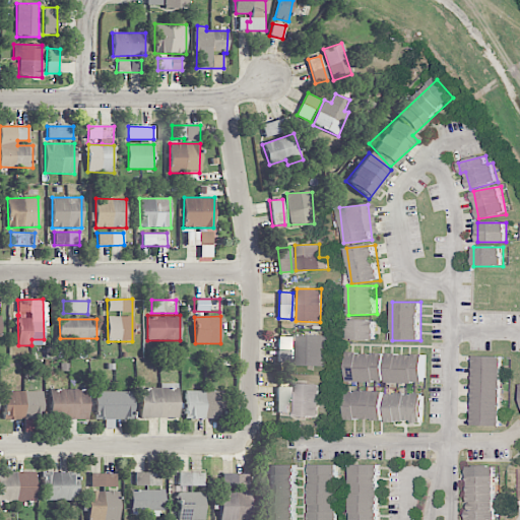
[(376,321),(346,320),(346,340),(376,340),(376,321)]
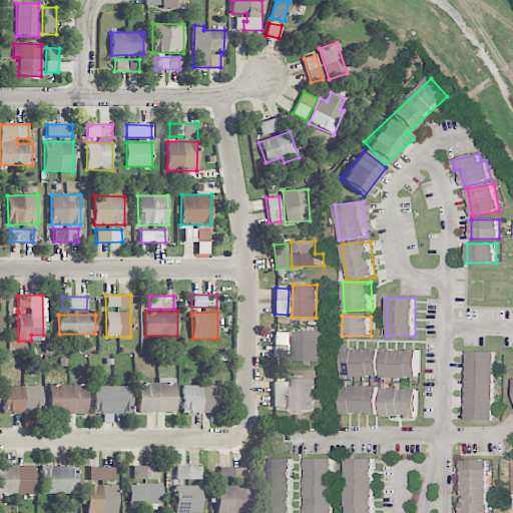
[(321,361),(321,331),(291,330),(291,361),(321,361)]
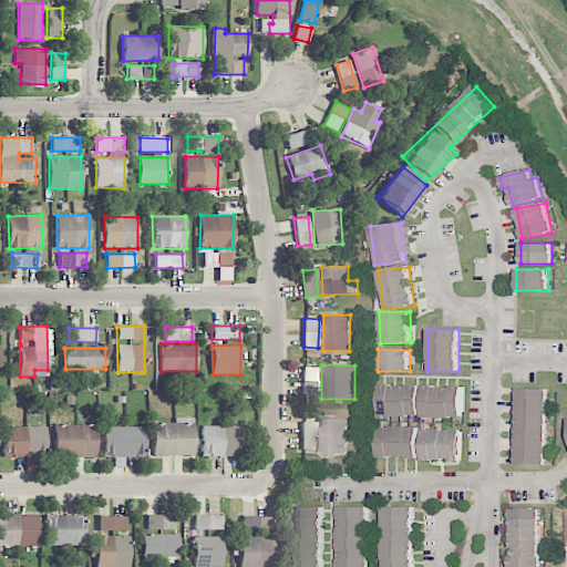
[(378,416),(463,418),(464,385),(378,385),(378,416)]
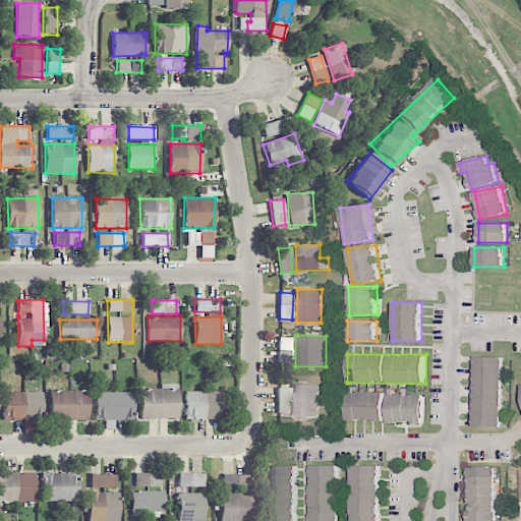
[(504,357),(475,356),(474,426),(503,426),(504,357)]
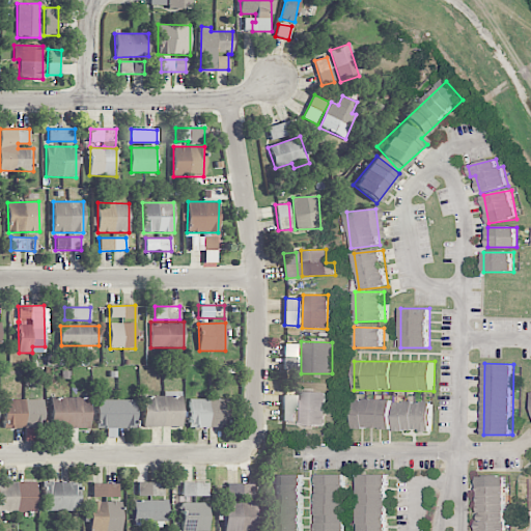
[(142,427),(180,427),(182,392),(163,391),(163,396),(143,396),(142,427)]
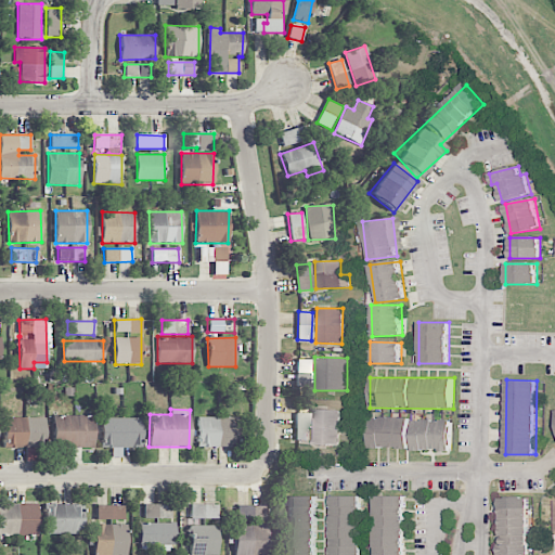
[(339,410),(313,410),(313,443),(339,444),(339,410)]
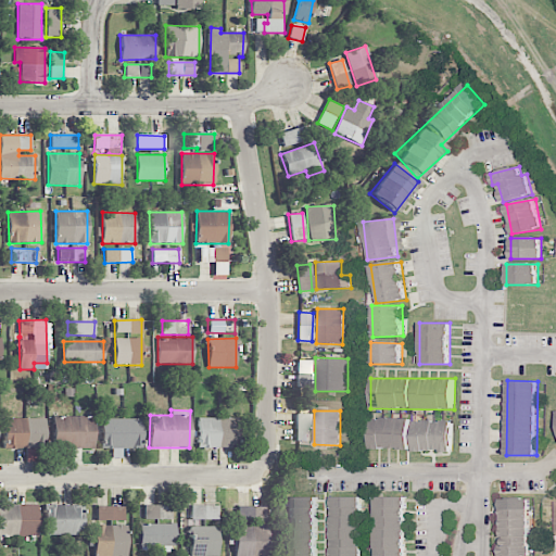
[(310,414),(295,414),(295,441),(308,441),(310,414)]
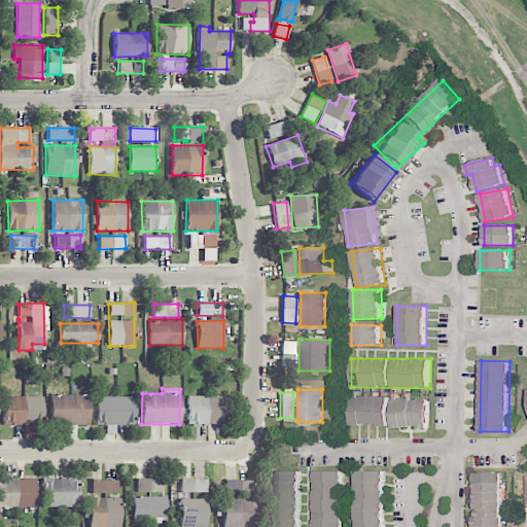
[(89,424),(88,394),(49,395),(50,425),(89,424)]
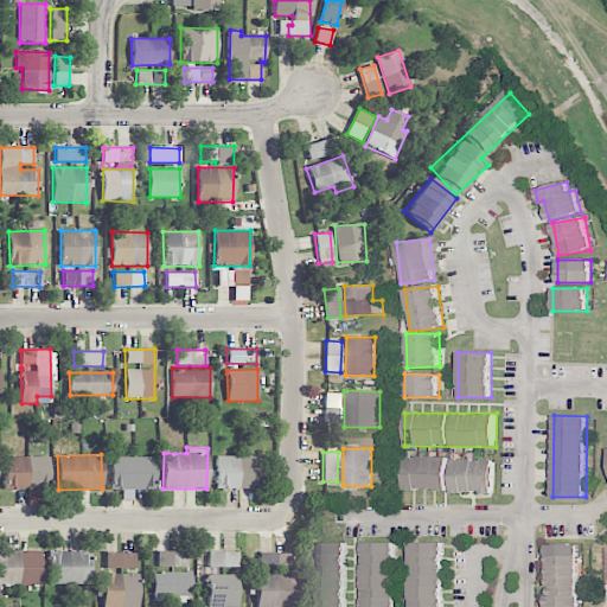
[(48,457),(5,458),(6,490),(49,489),(48,457)]
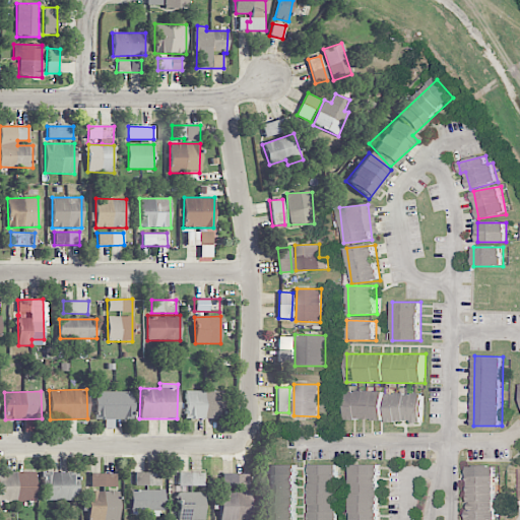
[(132,392),(94,391),(94,419),(132,420),(132,392)]
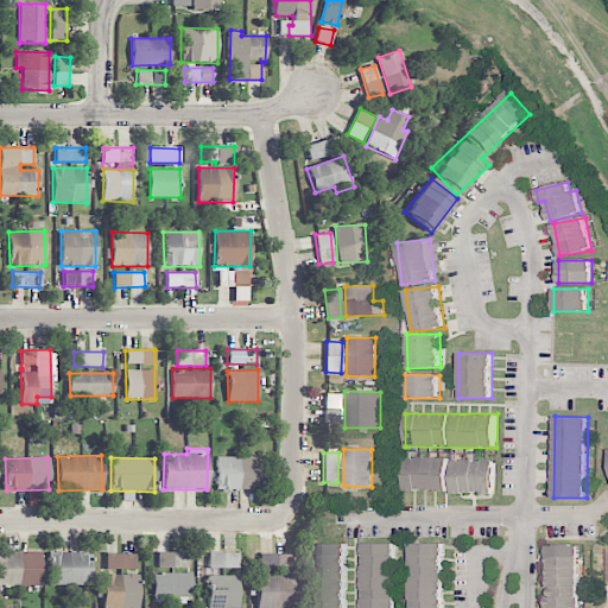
[(216,457),(216,489),(259,489),(259,457),(216,457)]
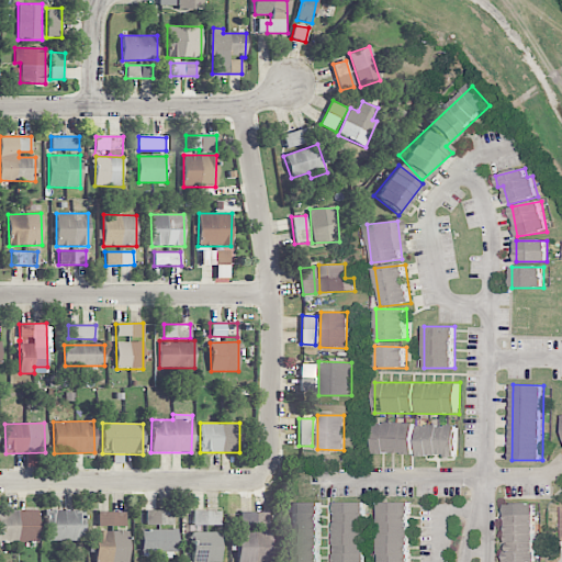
[(374,423),(373,452),(414,454),(415,424),(374,423)]
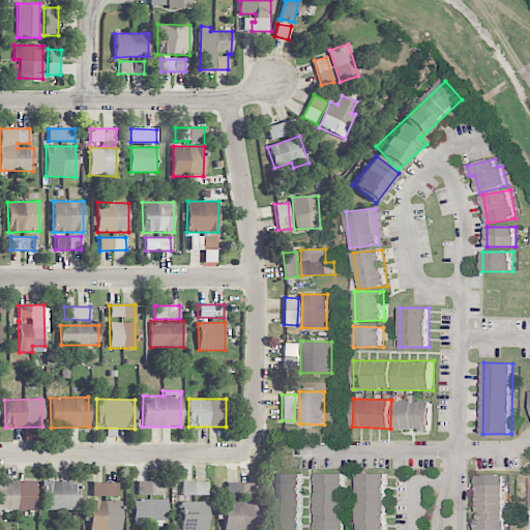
[(394,431),(433,430),(432,401),(393,402),(394,431)]
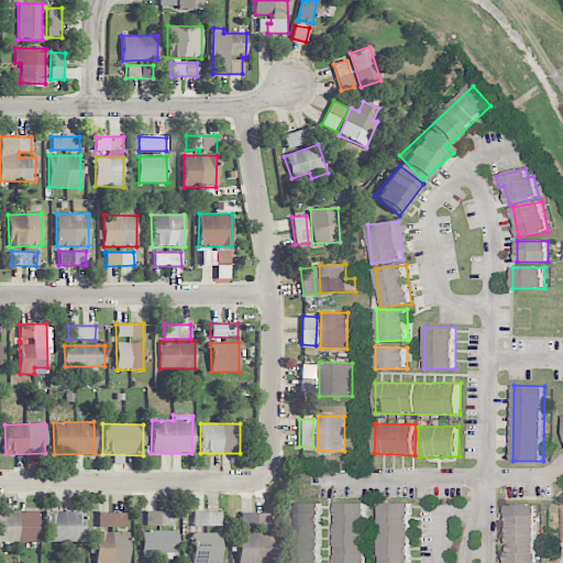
[(321,562),(321,504),(290,503),(289,562),(321,562)]
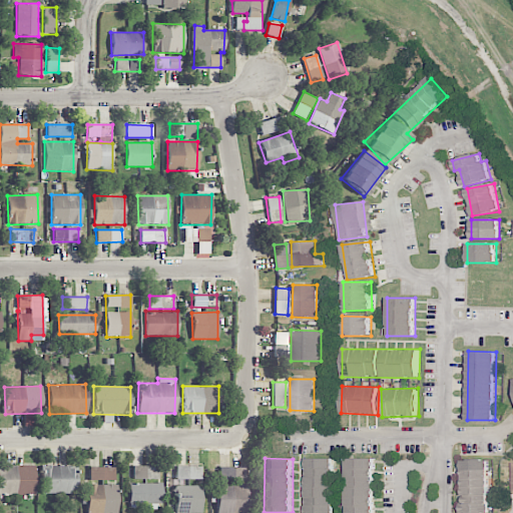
[(307,512),(335,512),(335,458),(306,459),(307,512)]
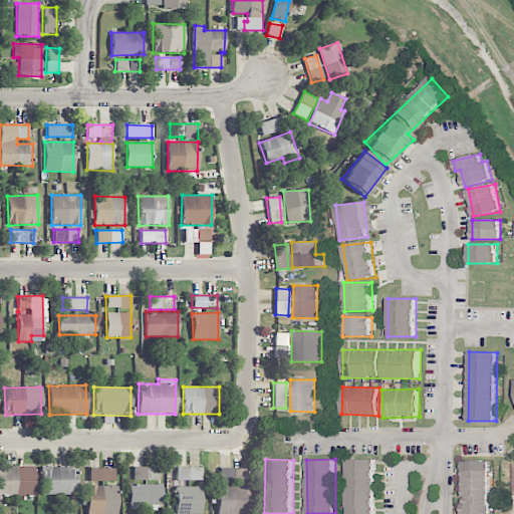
[(375,513),(374,459),(346,460),(347,513),(375,513)]
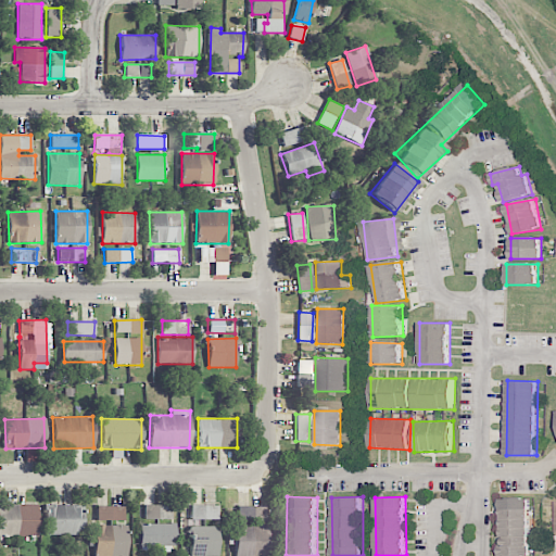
[(530,498),(501,498),(501,555),(529,555),(531,555),(530,498)]
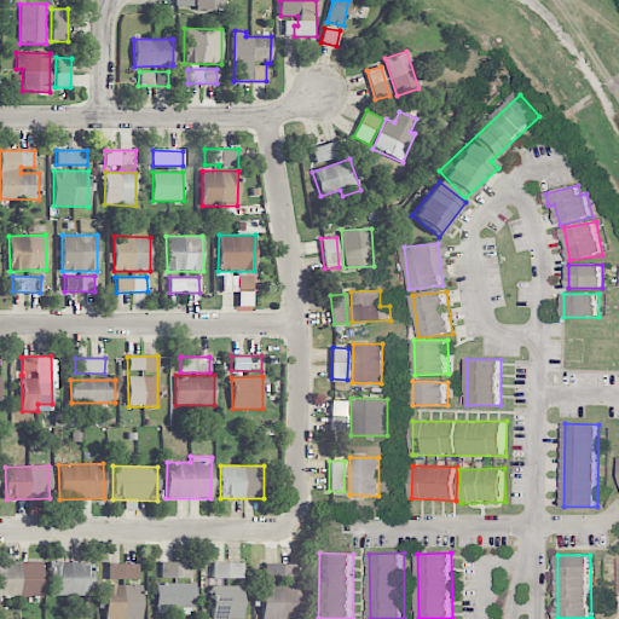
[(41,562),(0,561),(0,597),(40,599),(41,562)]
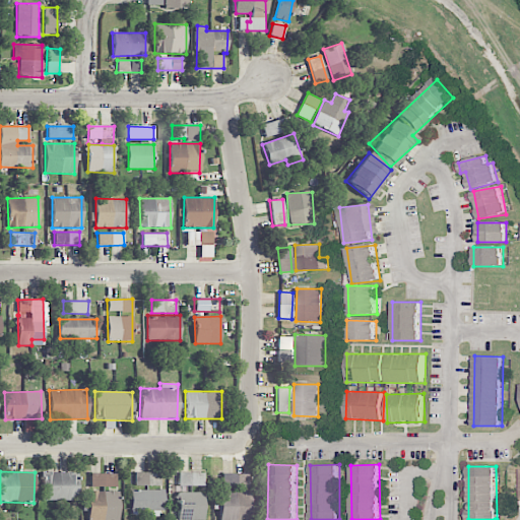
[(130,490),(131,511),(149,511),(149,514),(164,514),(164,490),(159,490),(159,472),(134,472),(135,490),(130,490)]
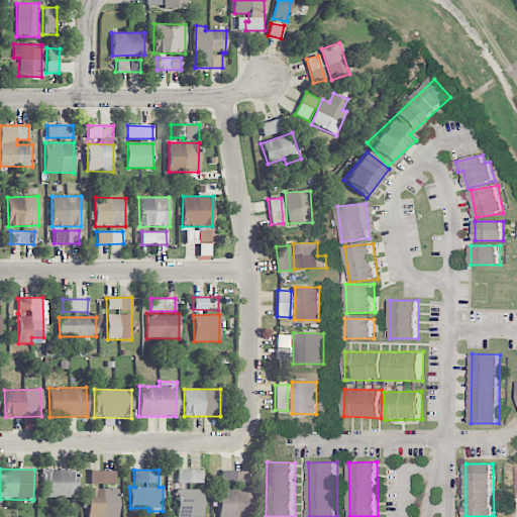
[(41,497),(76,498),(77,471),(41,471),(41,497)]
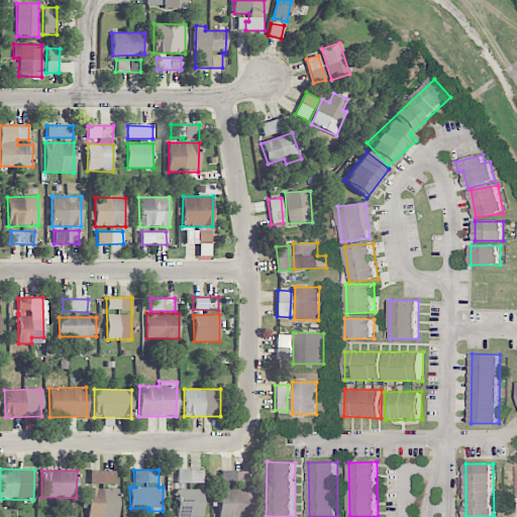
[(115,472),(90,471),(89,484),(114,484),(115,472)]
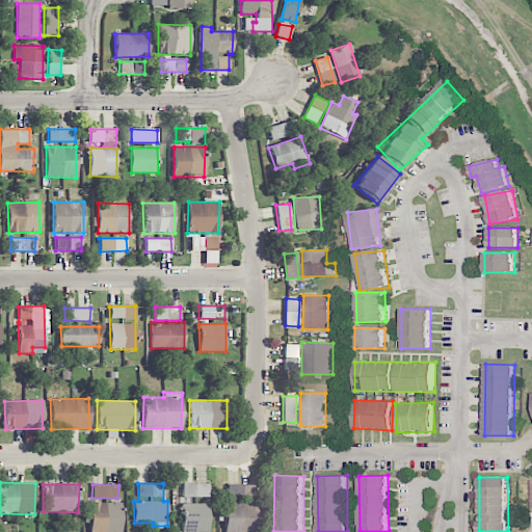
[(208,498),(208,484),(182,484),(182,498),(208,498)]
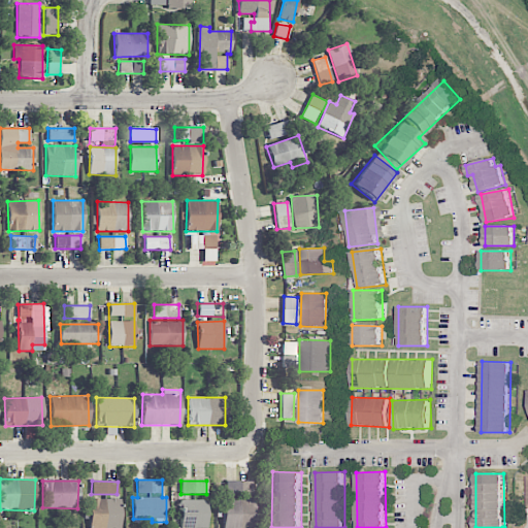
[(252,481),(225,482),(226,495),(252,494),(252,481)]
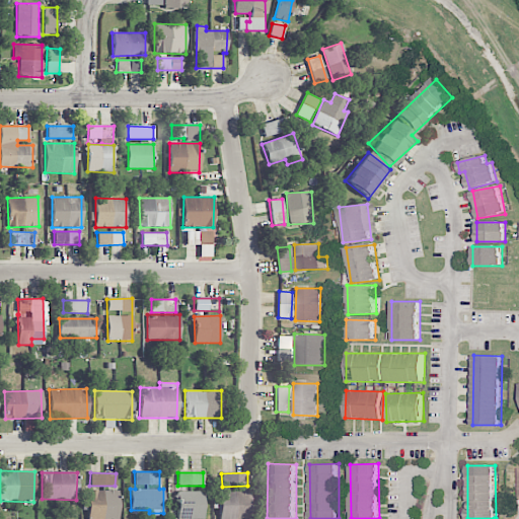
[(117,518),(117,491),(87,491),(87,518),(117,518)]
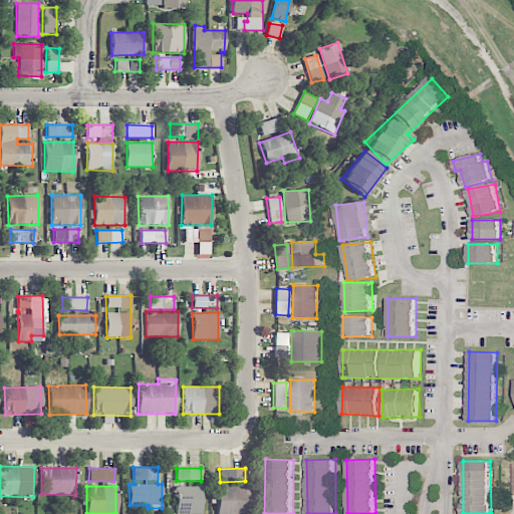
[(176,513),(200,513),(202,513),(201,486),(176,487),(176,513)]
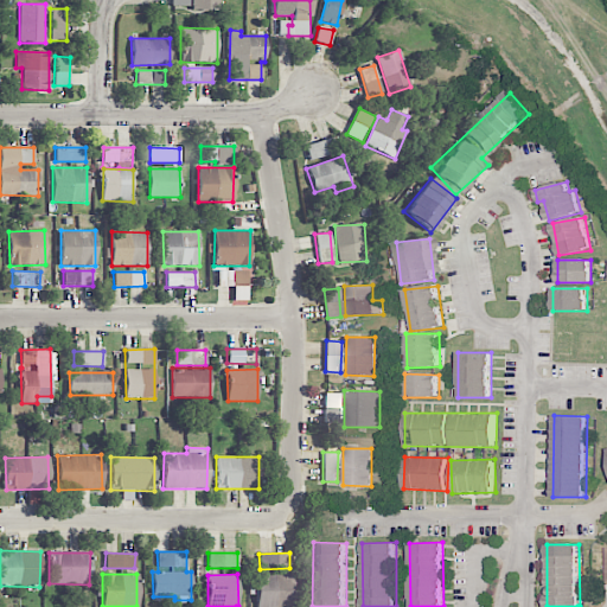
[(293,606),(292,574),(256,574),(256,606),(293,606)]
